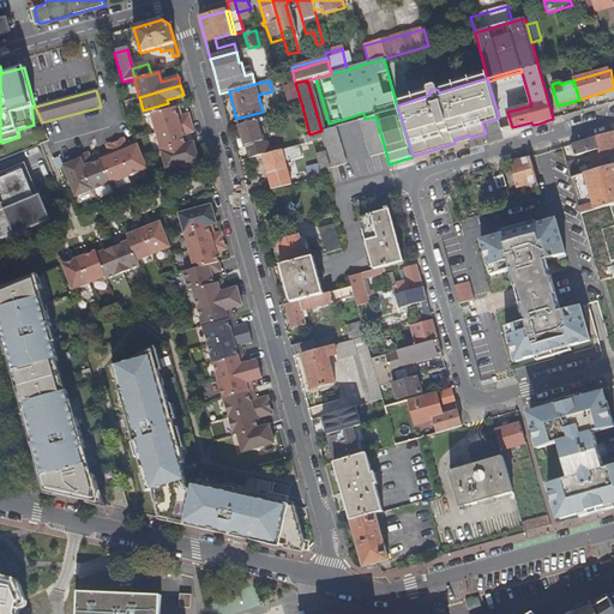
[(168,103),(143,110),(145,116),(151,114),(169,109),(168,103)]
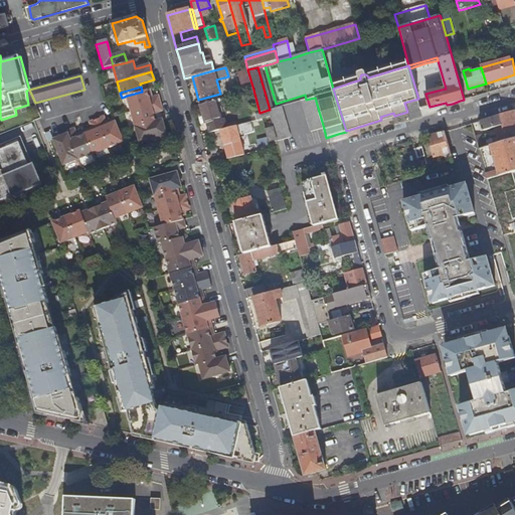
[(147,91),(146,91),(142,92),(127,96),(132,112),(160,104),(158,97),(152,98),(149,99),(147,91)]
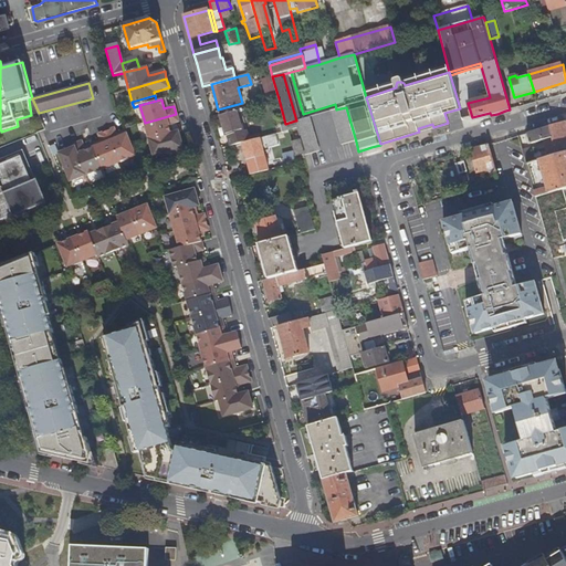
[(342,146),(356,142),(346,107),(336,109),(332,111),(342,146)]
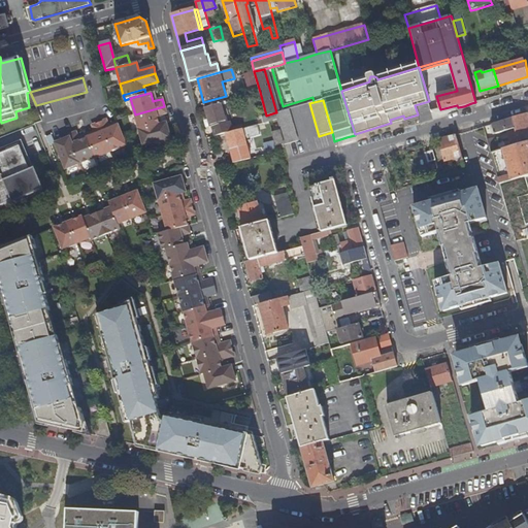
[(219,136),(226,134),(232,132),(230,123),(227,124),(221,102),(205,107),(210,128),(212,127),(216,136),(219,136)]
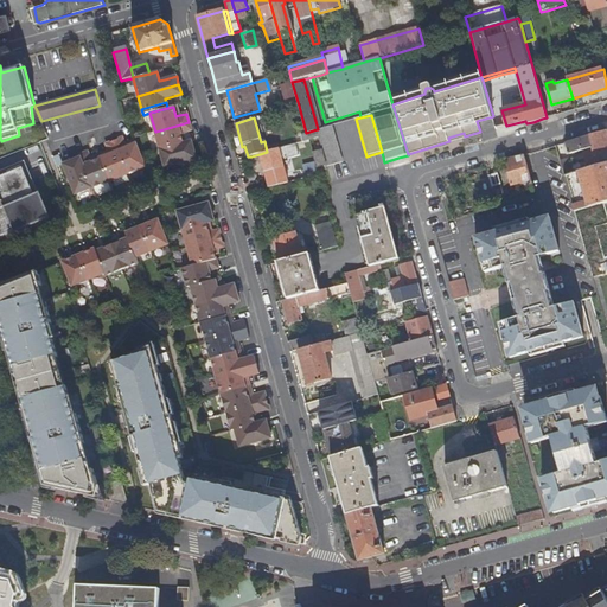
[(191,131),(189,122),(155,132),(160,149),(184,144),(181,134),(185,133),(191,131)]
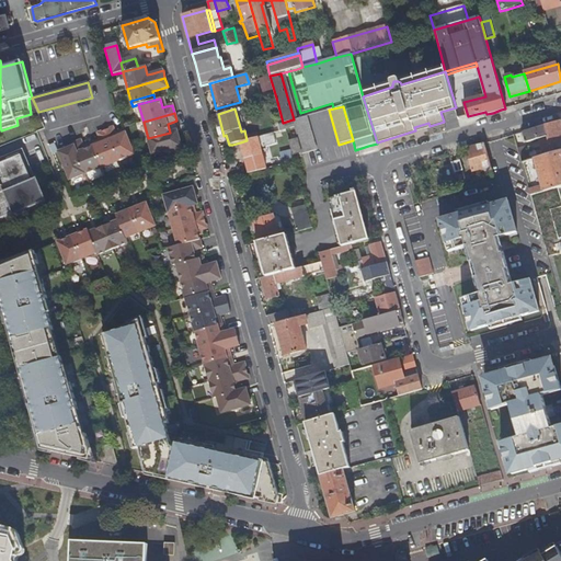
[(317,150),(307,116),(294,119),(293,119),(295,127),(302,155),(317,150)]
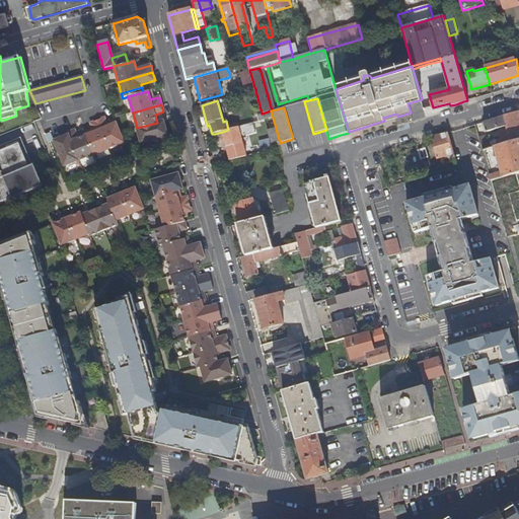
[(262,114),(264,121),(273,118),(271,110),(262,114)]
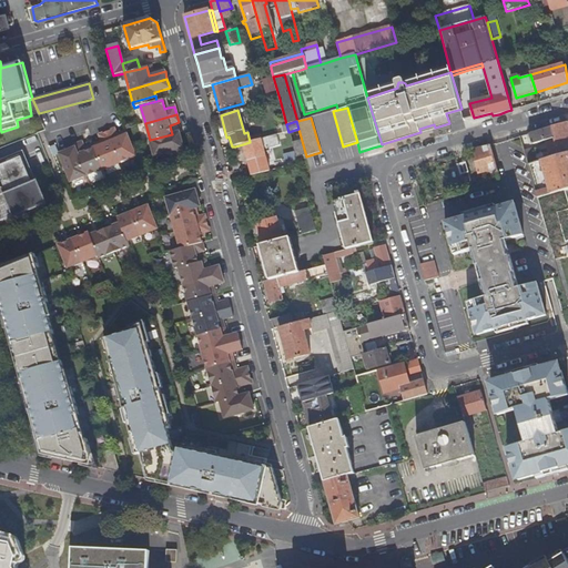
[(538,199),(567,190),(567,127),(567,123),(551,128),(555,139),(554,139),(559,156),(551,159),(537,162),(528,164),(538,199)]
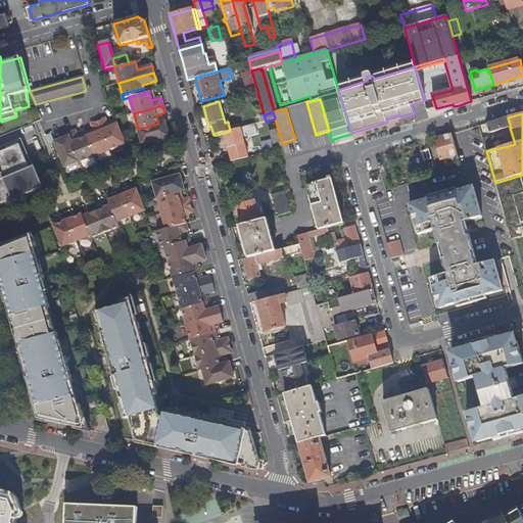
[(400,120),(400,117),(399,114),(386,119),(387,122),(387,124),(400,120)]
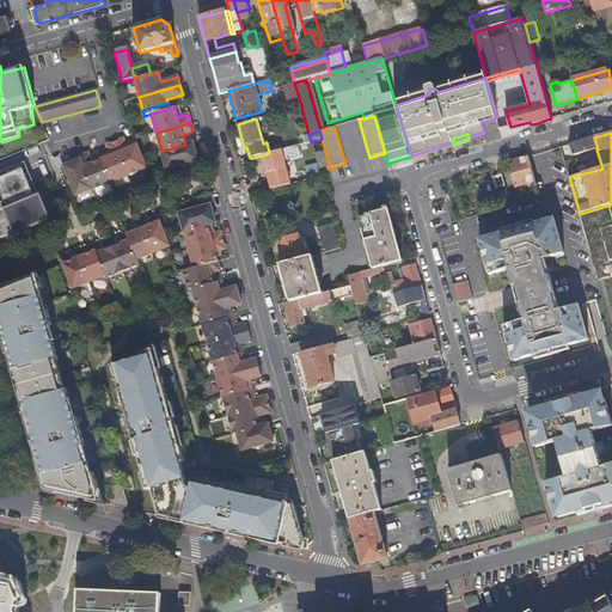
[(598,150),(594,138),(583,141),(570,145),(574,155),(588,152),(597,150),(598,150)]
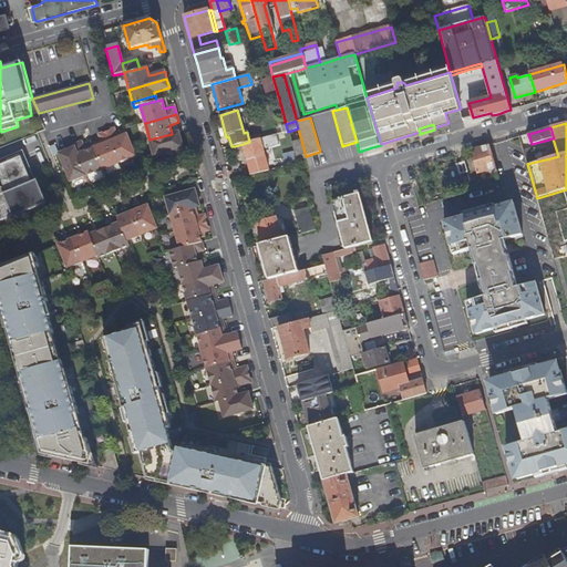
[(136,156),(135,155),(132,145),(127,134),(119,137),(117,134),(115,129),(106,132),(120,163),(136,156)]
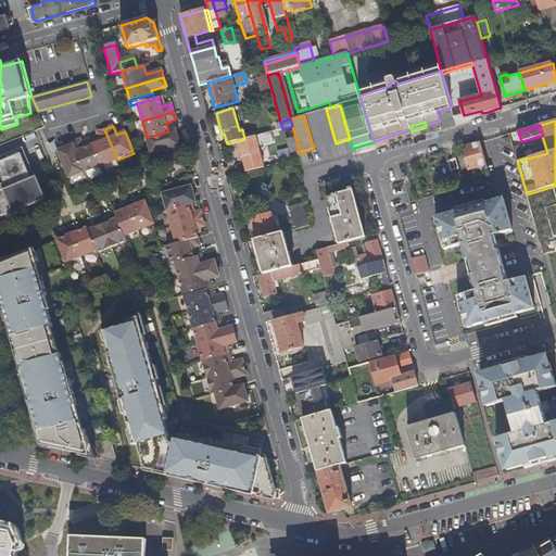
[(101,166),(117,160),(104,129),(98,131),(100,138),(101,141),(92,144),(101,166)]
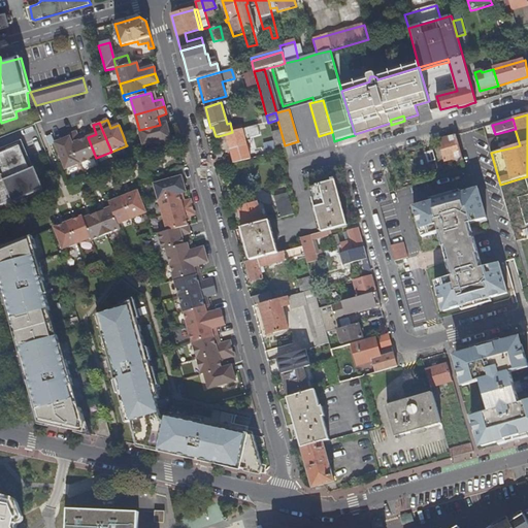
[(171,138),(166,123),(163,124),(160,125),(139,130),(143,146),(171,138)]
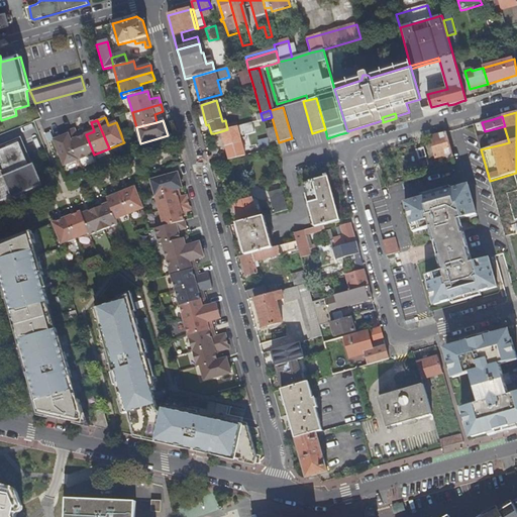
[(244,133),(255,130),(252,120),(241,123),(244,133)]
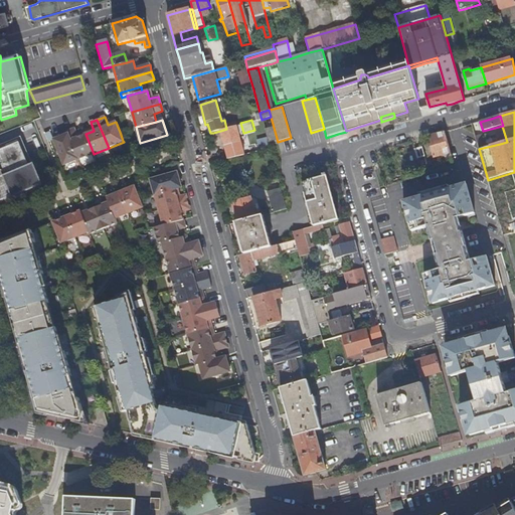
[(220,131),(228,160),(244,156),(236,126),(226,129),(220,131)]
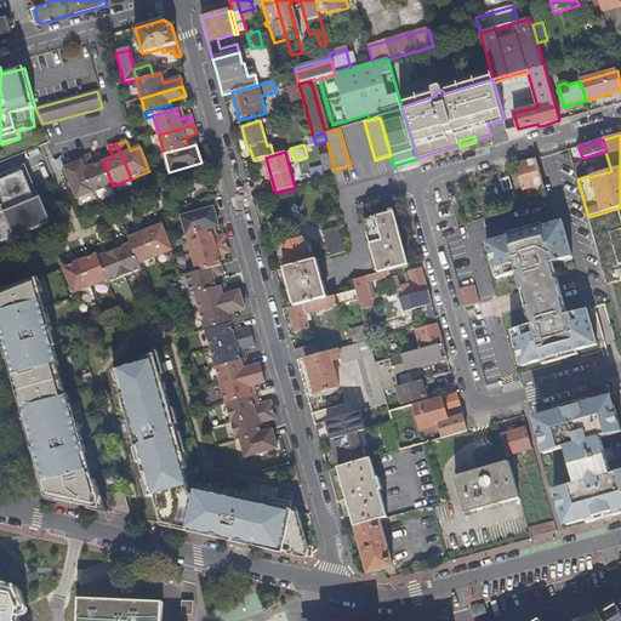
[(603,174),(611,171),(605,152),(597,154),(603,174)]
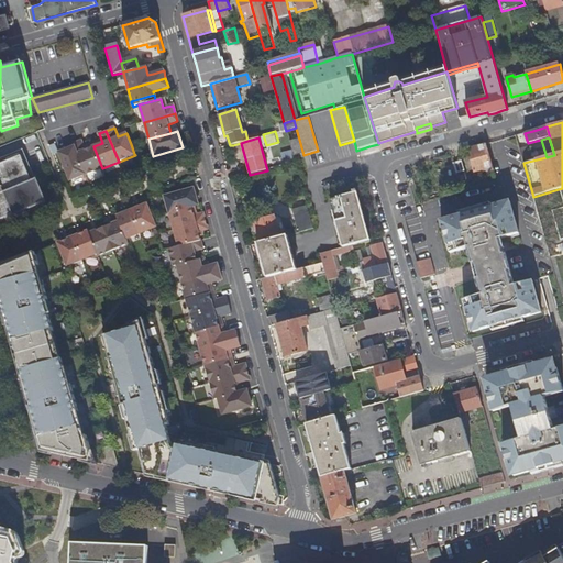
[(86,174),(86,175),(102,168),(94,146),(85,150),(84,146),(81,140),(74,143),(75,145),(86,174)]
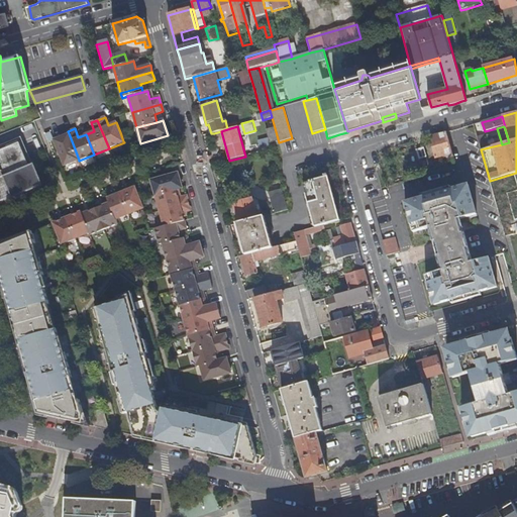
[(266,130),(268,139),(269,142),(278,140),(274,128),(266,130)]
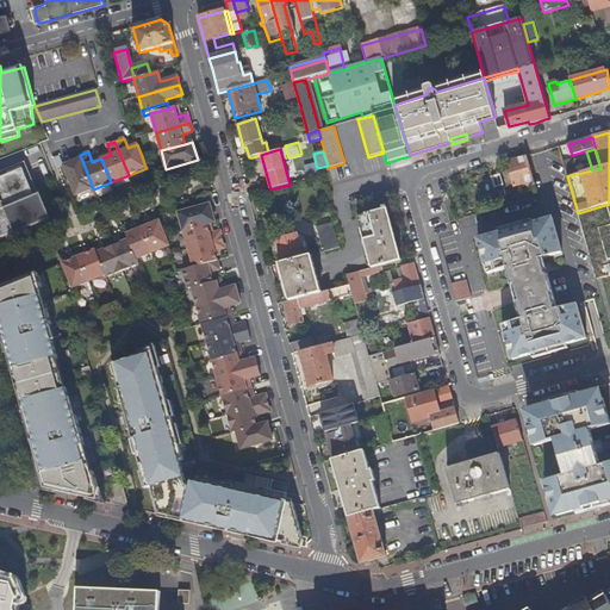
[(526,156),(508,162),(515,187),(526,184),(529,194),(536,192),(526,156)]
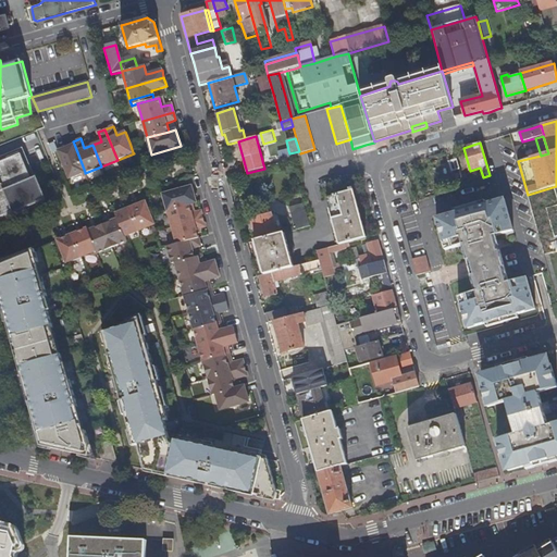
[(85,172),(74,144),(58,150),(69,178),(85,172)]
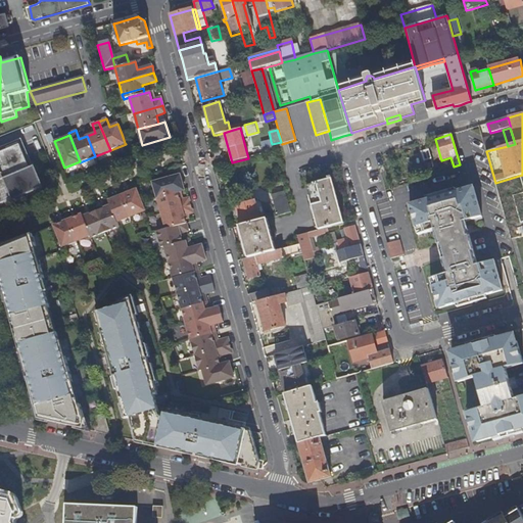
[(483,138),(486,151),(494,149),(490,136),(483,138)]
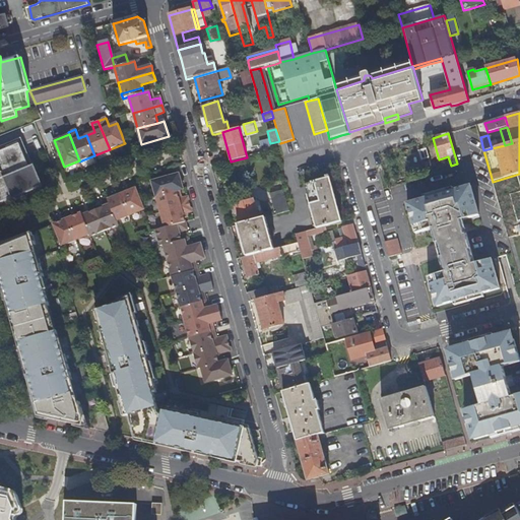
[(259,142),(261,153),(272,150),(270,143),(269,140),(259,142)]
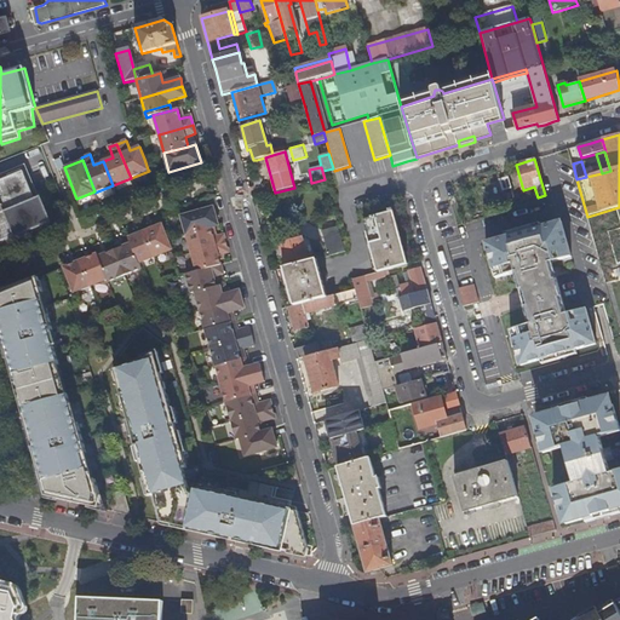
[(24,172),(0,182),(0,241),(45,223),(24,172)]
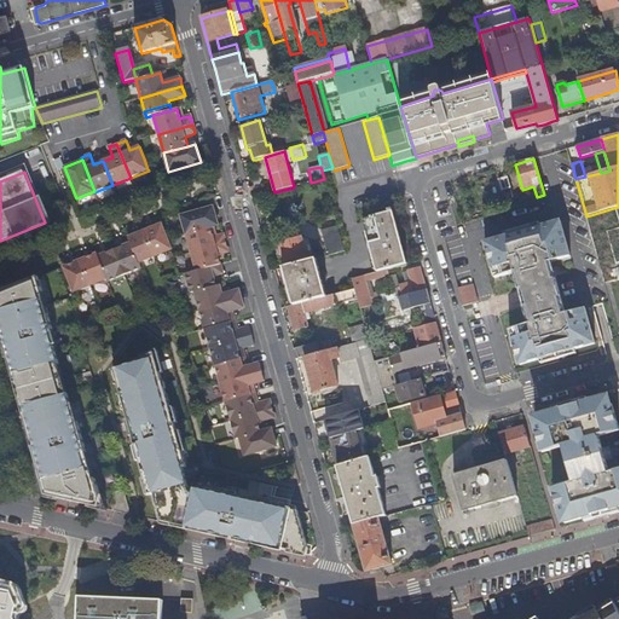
[(507,177),(498,179),(501,191),(510,189),(507,177)]
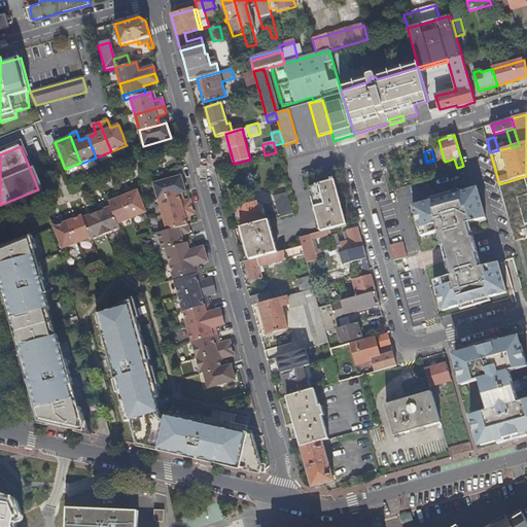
[(182,192),(186,191),(181,176),(154,183),(159,199),(179,194),(182,192)]
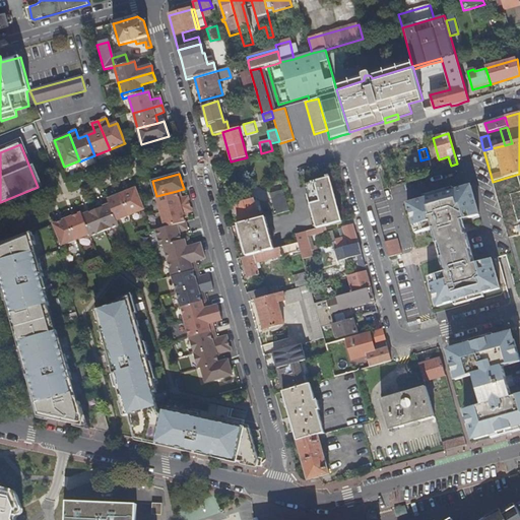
[(519,235),(519,174),(493,182),(501,211),(508,238),(510,238),(519,235)]
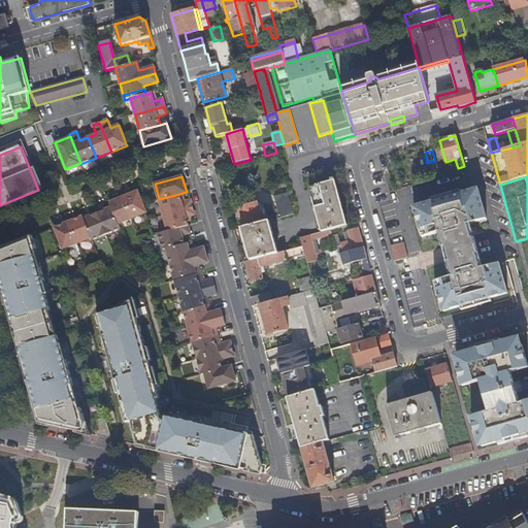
[(327,231),(348,226),(334,178),(331,179),(332,182),(310,188),(321,232),(327,231)]
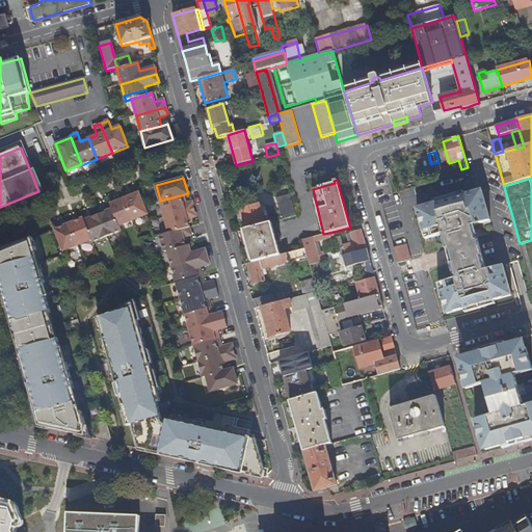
[(443,234),(443,236),(455,278),(453,282),(450,281),(442,283),(444,291),(440,292),(446,314),(463,310),(476,306),(494,300),(511,296),(502,266),(485,270),(473,227),(473,225),(472,222),(479,220),(480,224),(483,223),(490,221),(481,190),(464,195),(449,200),(434,204),(417,209),(423,232),(427,231),(429,238),(437,236),(440,233),(443,234)]
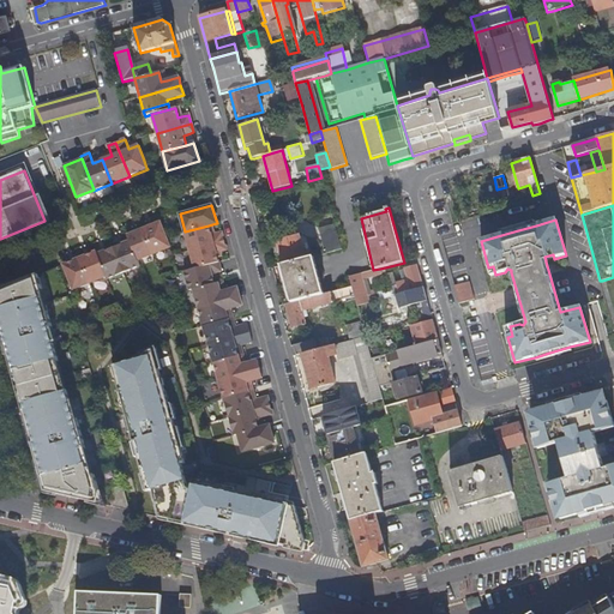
[(167,238),(161,222),(144,228),(154,253),(170,247),(167,238)]
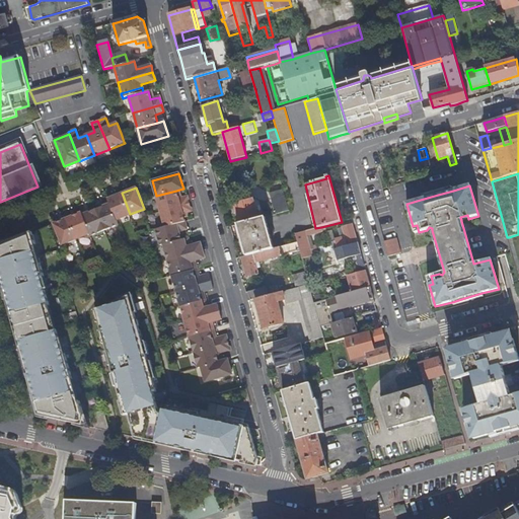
[(269,193),(275,214),(288,210),(283,190),(269,193)]
